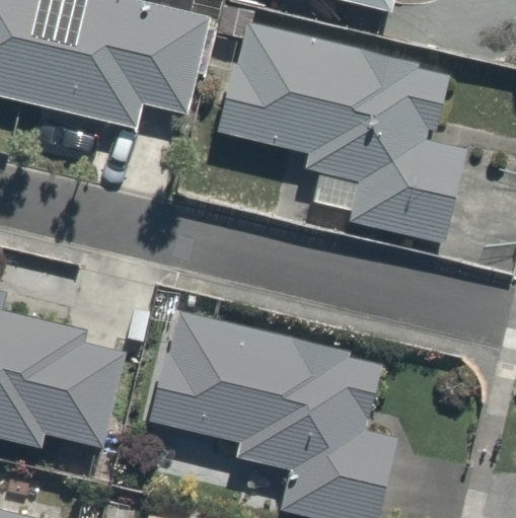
[(209,15),(144,0),(0,0),(0,96),(133,129),(139,101),(186,113),(209,15)]
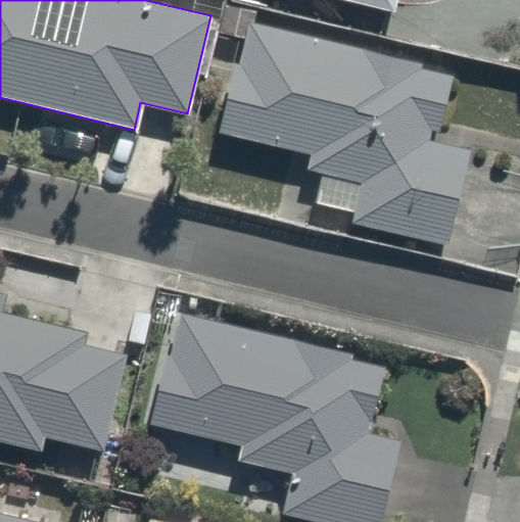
[(351,0),(394,10),(396,0),(351,0)]
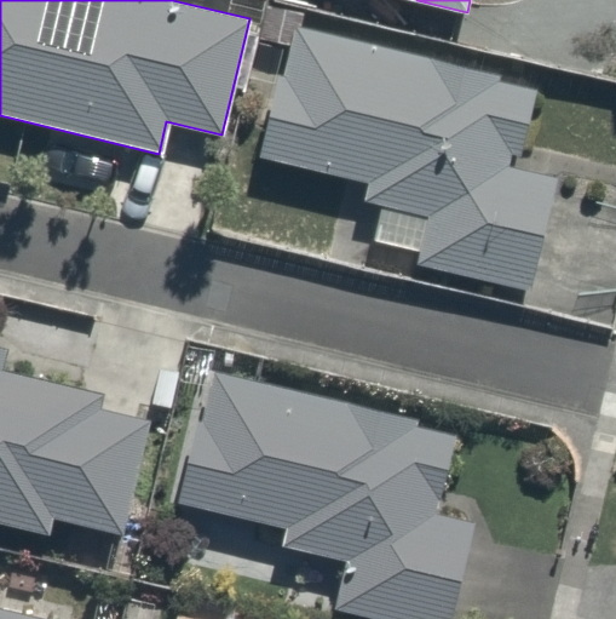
[(293,26),(265,154),(374,179),(368,206),(380,208),(370,254),(530,292),(560,164),(533,158),(551,81),(293,26)]
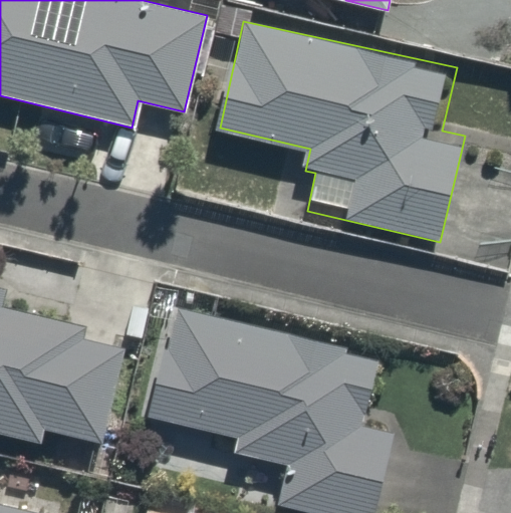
[(0,435),(39,445),(42,431),(98,444),(120,350),(78,339),(81,328),(0,308),(0,304),(4,290),(0,289),(0,435)]
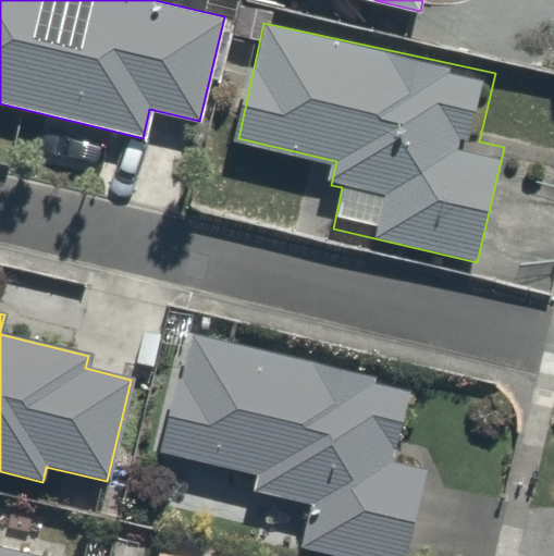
[(418,386),(189,326),(158,444),(259,470),(255,487),(312,503),(303,539),(369,555),(420,555),(445,464),(401,452),(418,386)]
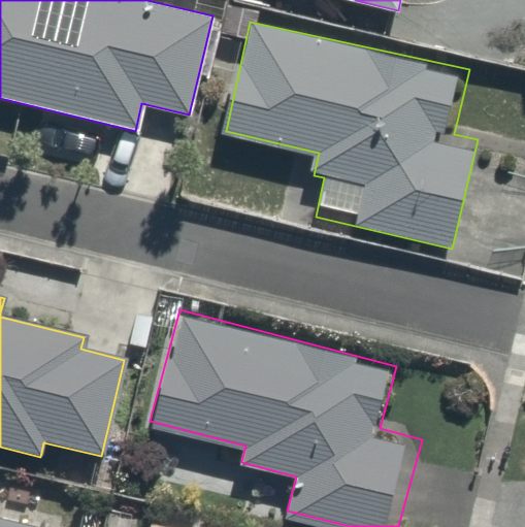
[(0,526),(57,526),(0,515),(0,526)]
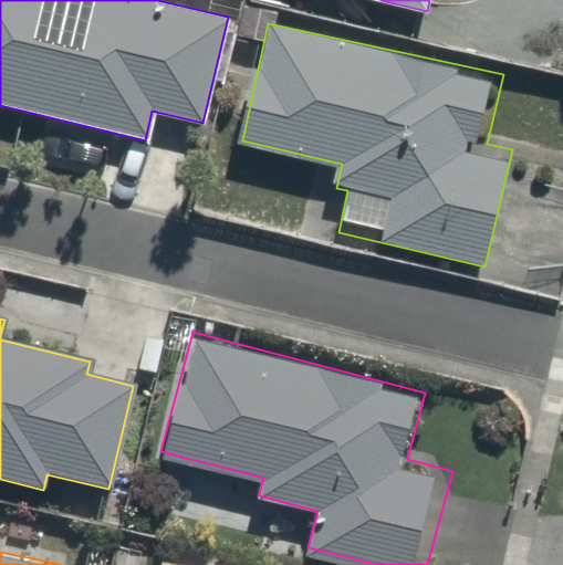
[(195,564),(155,555),(153,564),(195,564)]
